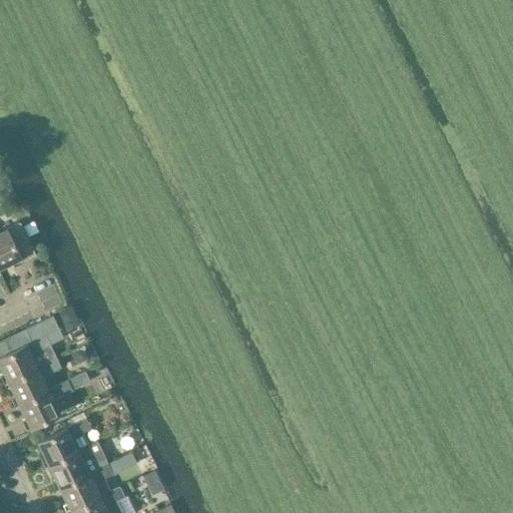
[(0,267),(20,258),(22,261),(35,254),(19,221),(0,230),(0,267)]
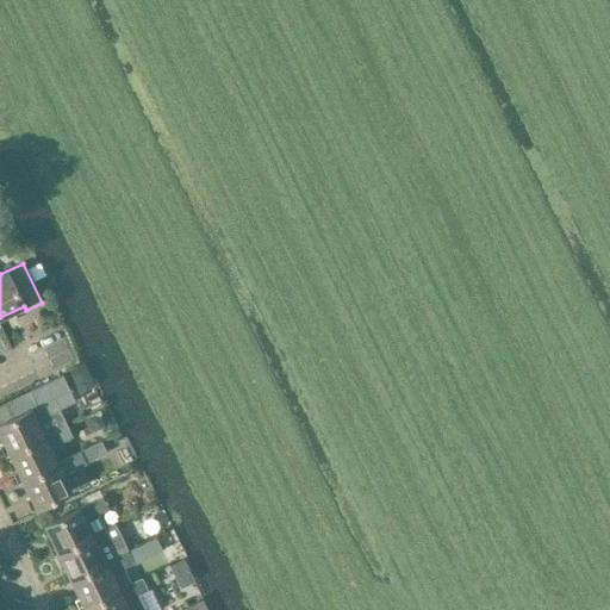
[(68,369),(75,386),(92,379),(83,362),(68,369)]
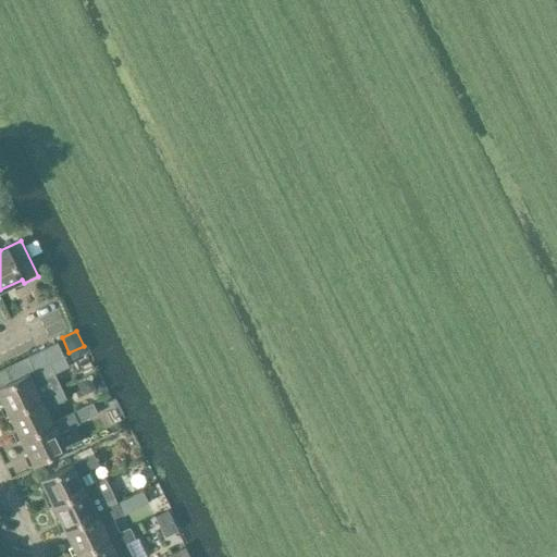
[(0,385),(0,398),(8,413),(39,398),(60,387),(52,372),(48,363),(62,357),(56,343),(26,357),(33,370),(0,385)]
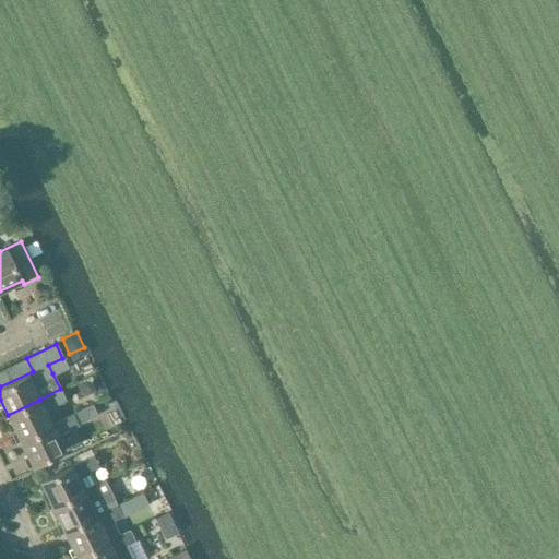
[(82,383),(80,388),(83,392),(88,394),(93,392),(94,387),(92,382),(86,381),(82,383)]
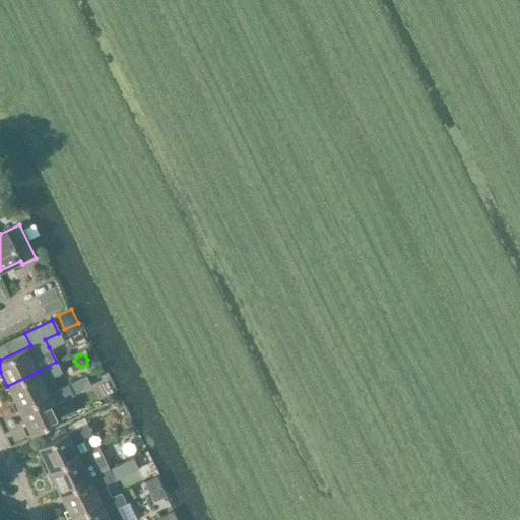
[(48,395),(48,394),(42,382),(61,372),(56,362),(37,372),(7,386),(18,409),(48,395)]
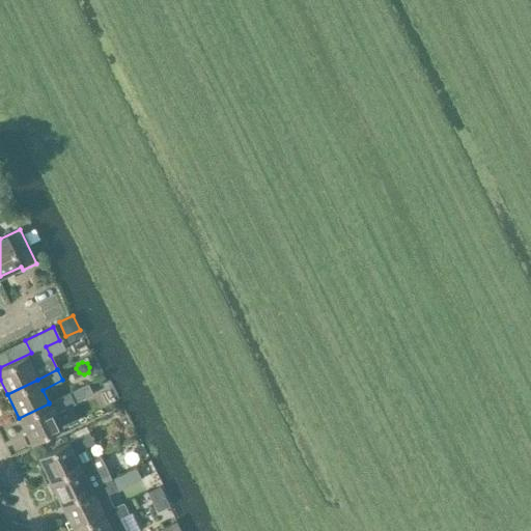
[(87,384),(68,393),(74,403),(92,394),(87,384)]
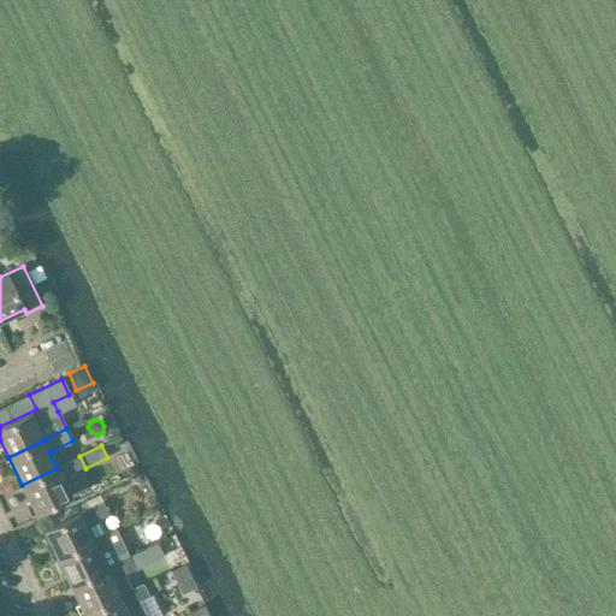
[(57,468),(22,485),(35,513),(70,496),(63,479),(86,468),(80,456),(57,467),(57,468)]
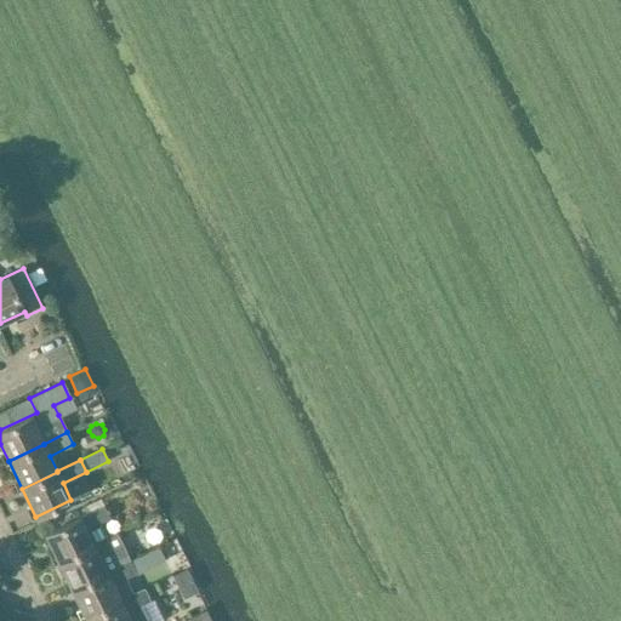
[(103,506),(44,535),(58,563),(93,545),(107,537),(100,523),(108,518),(103,506)]
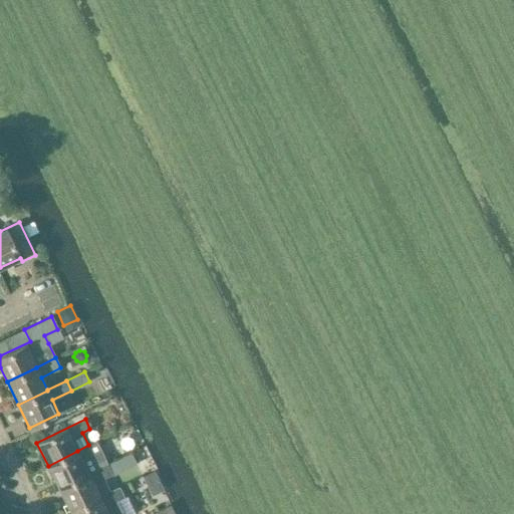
[(88,445),(77,451),(48,466),(59,488),(88,474),(107,464),(96,442),(88,445)]
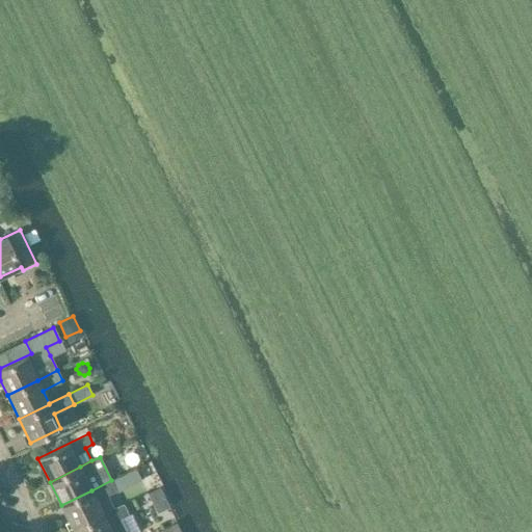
[(91,490),(61,505),(73,529),(102,513),(113,508),(107,495),(116,490),(111,480),(91,490)]
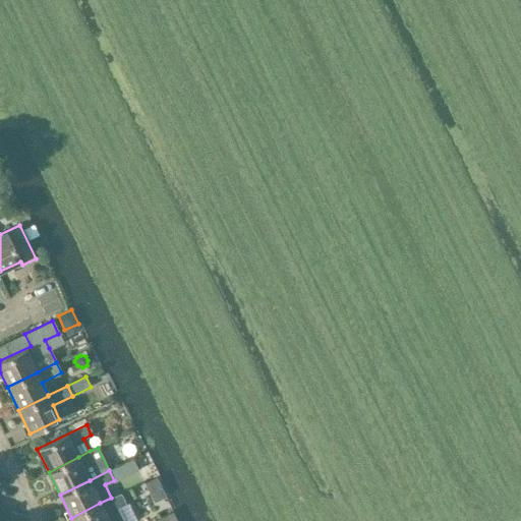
[(120,494),(100,503),(101,504),(71,518),(72,520),(123,520),(117,507),(124,504),(120,494)]
